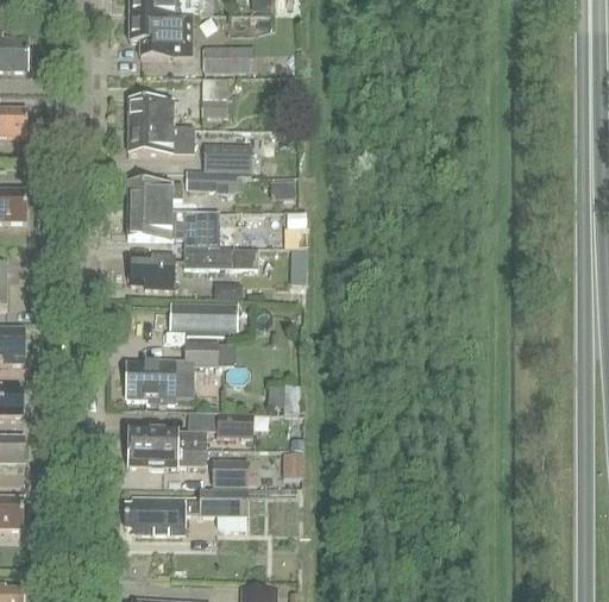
[(129,0),(130,13),(174,13),(174,0),(129,0)]
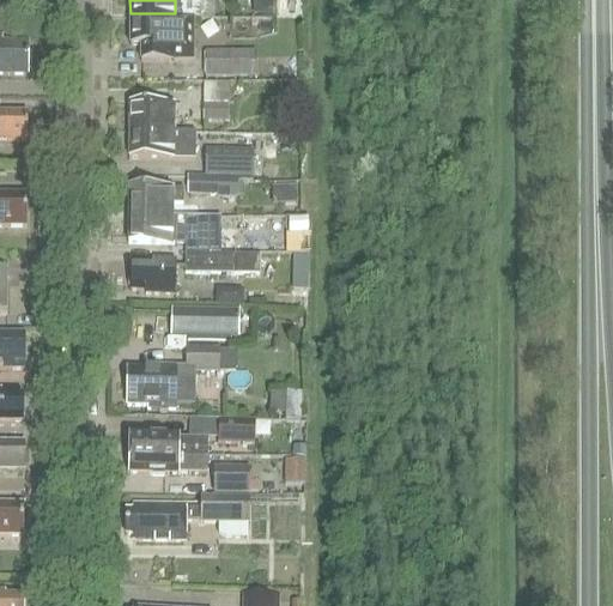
[(253,0),(254,10),(274,10),(273,0),(253,0)]
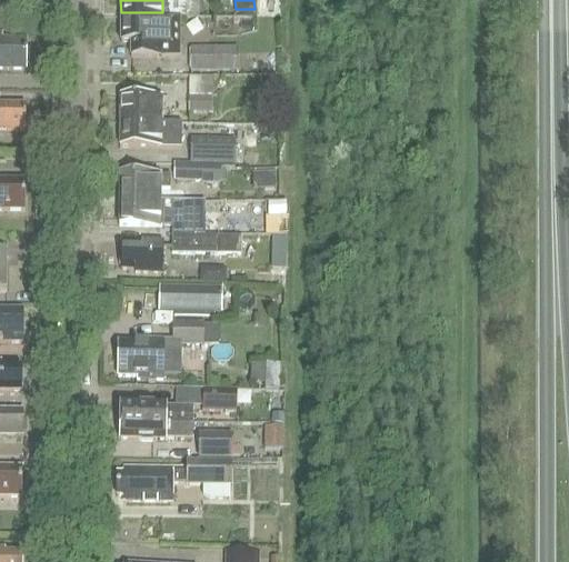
[(121,12),(120,38),(130,38),(130,53),(179,53),(179,12),(162,12),(121,12)]
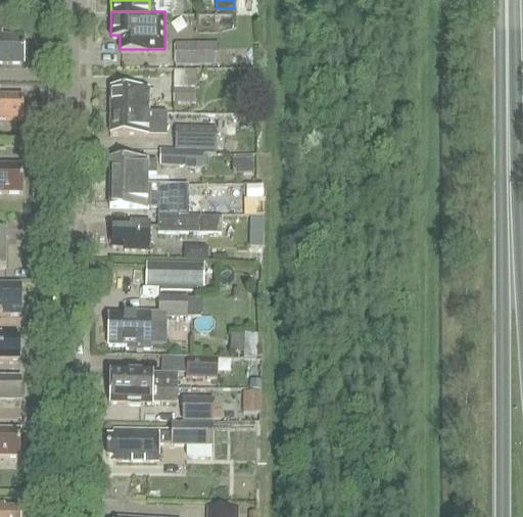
[(0,60),(24,61),(24,34),(1,33),(2,28),(0,27),(0,60)]
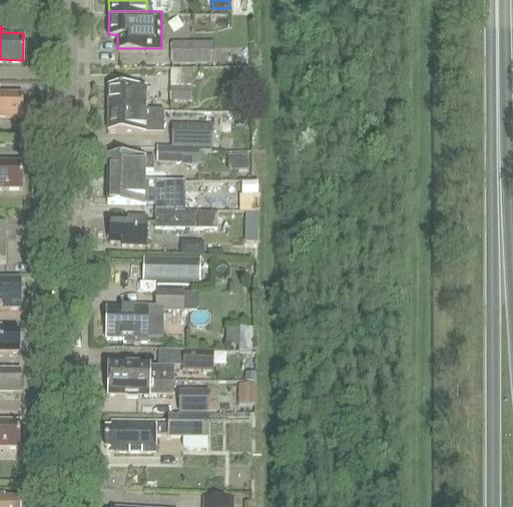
[(214,60),(213,39),(172,39),(172,60),(214,60)]
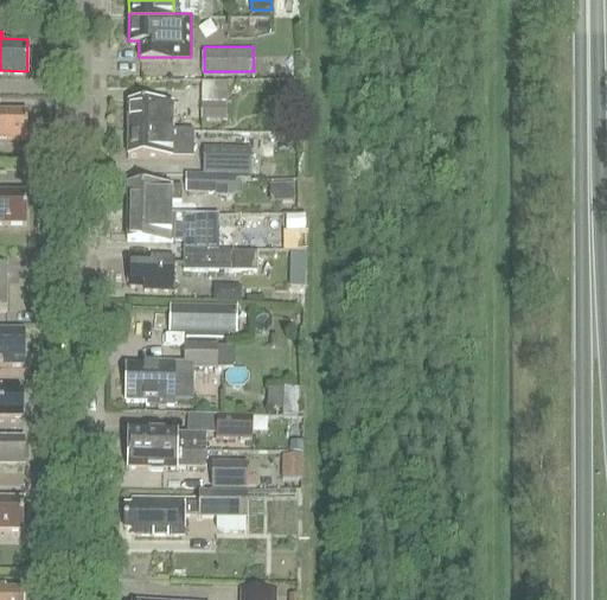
[(228,78),(203,78),(202,114),(228,115),(228,78)]
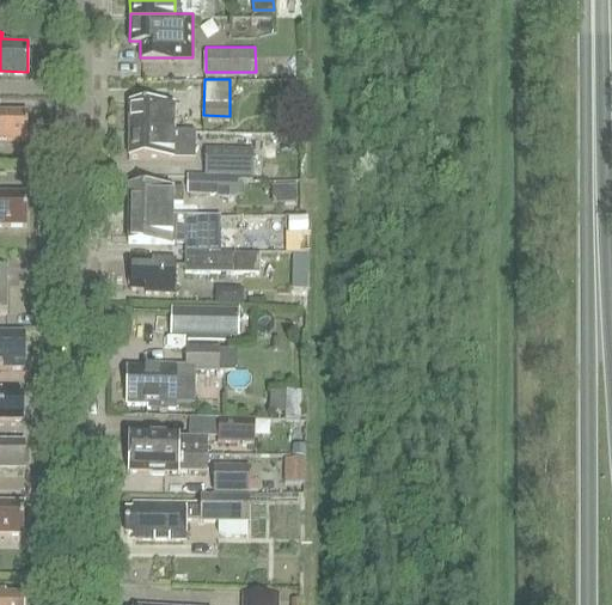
[(129,99),(129,127),(173,127),(173,99),(129,99)]
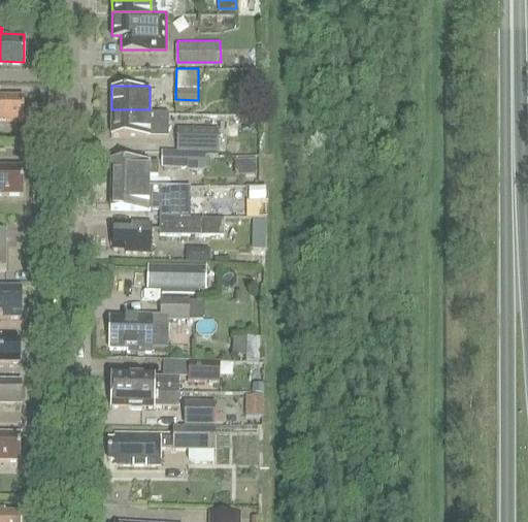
[(0,117),(23,118),(23,94),(0,93),(0,117)]
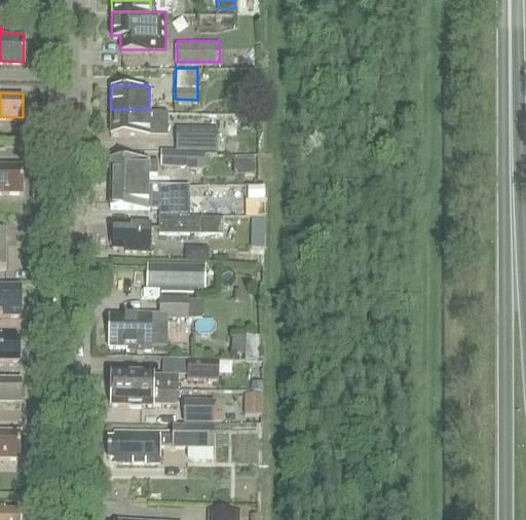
[(111,109),(111,133),(168,133),(168,109),(149,109),(111,109)]
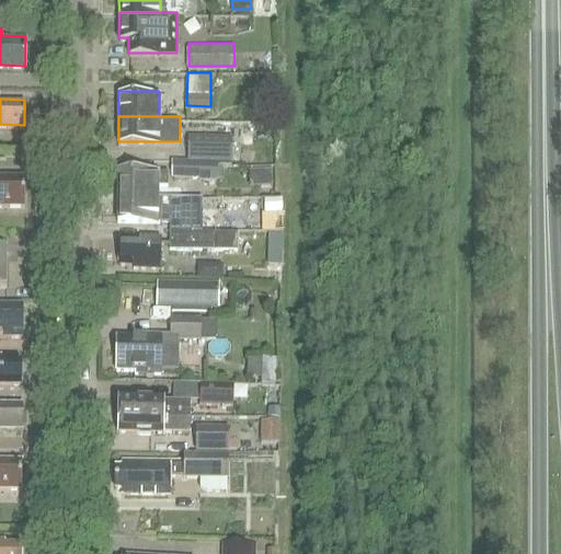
[(199,157),(231,158),(232,134),(187,133),(187,157),(199,157)]
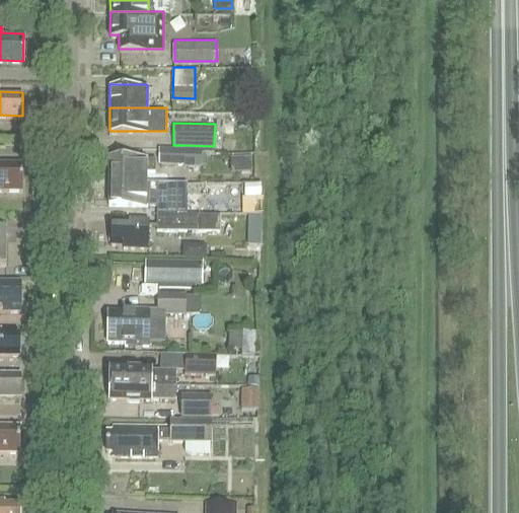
[(201,162),(201,149),(184,149),(184,145),(173,145),(158,145),(158,161),(201,162)]
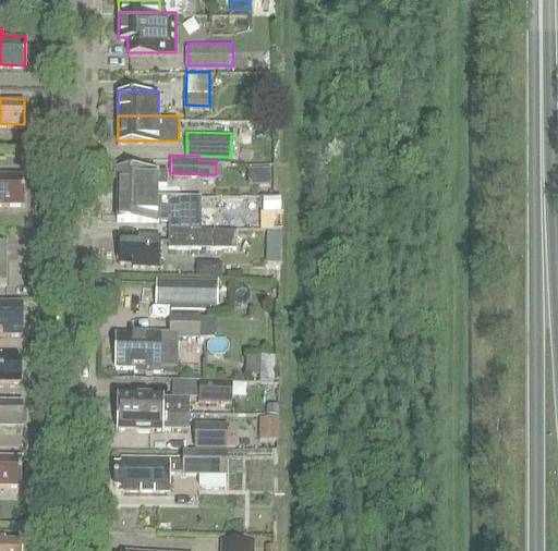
[(117,167),(117,192),(158,193),(157,181),(167,181),(167,168),(117,167)]
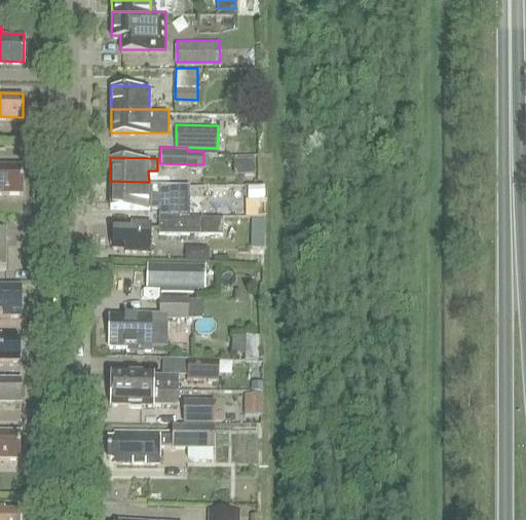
[(234,157),(234,172),(256,172),(257,157),(234,157)]
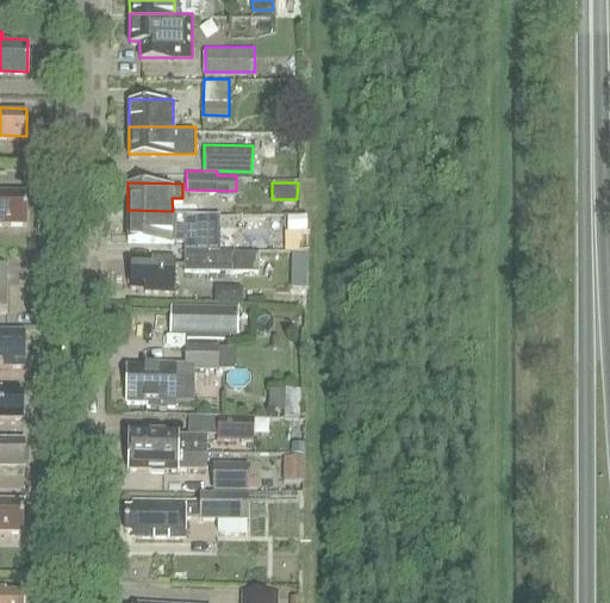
[(0,221),(26,222),(26,190),(0,190),(0,221)]
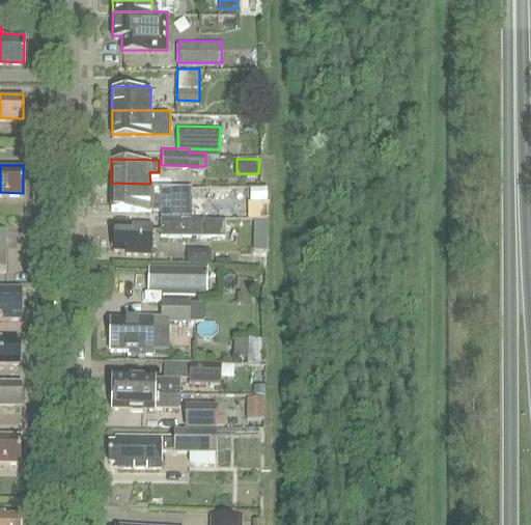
[(160,215),(185,215),(205,215),(205,196),(185,195),(150,195),(150,184),(111,183),(111,208),(160,208),(160,215)]
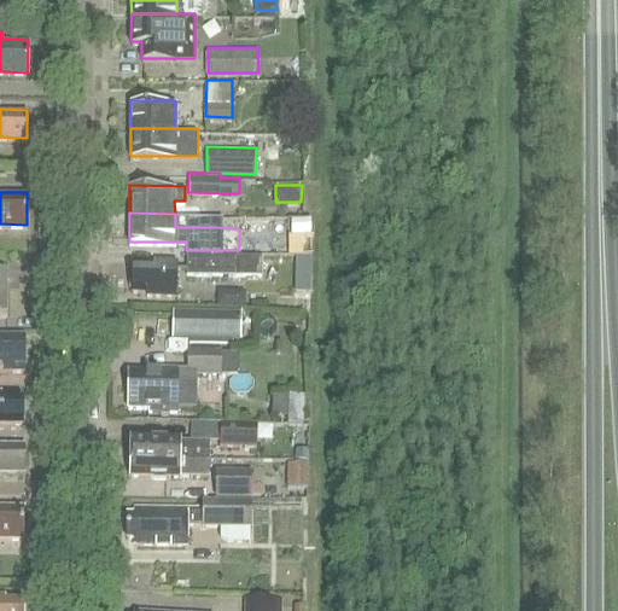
[(237,272),(237,251),(186,250),(186,272),(237,272)]
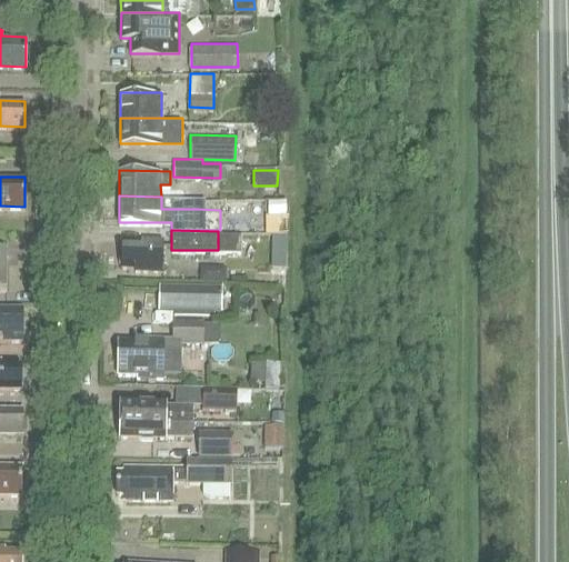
[(286,234),(271,234),(271,250),(285,250),(286,234)]
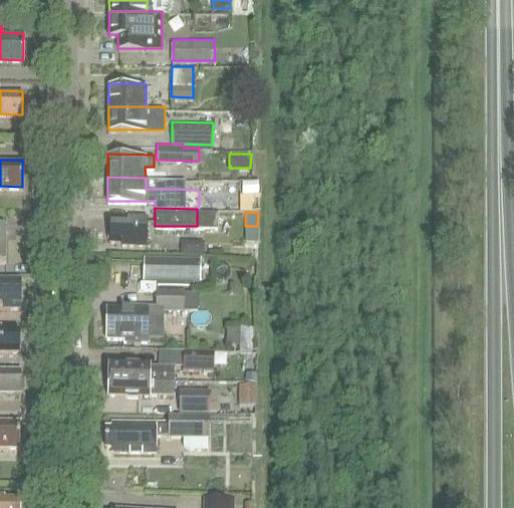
[(121,243),(147,244),(147,216),(127,215),(126,218),(109,217),(109,240),(121,240),(121,243)]
